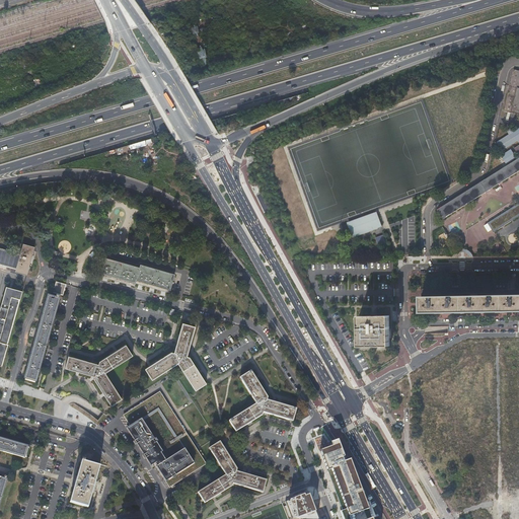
[(518,113),(518,70),(514,70),(505,109),(518,113)]
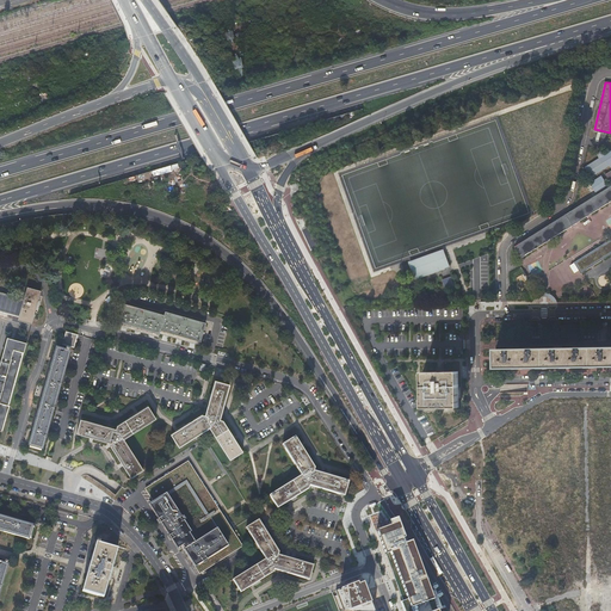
[(610,150),(605,154),(603,149),(596,154),(599,159),(584,168),(591,178),(609,166),(610,170),(610,171),(610,172),(610,185),(514,247),(523,258),(610,202),(610,239),(574,263),(581,273),(610,254),(610,150)]
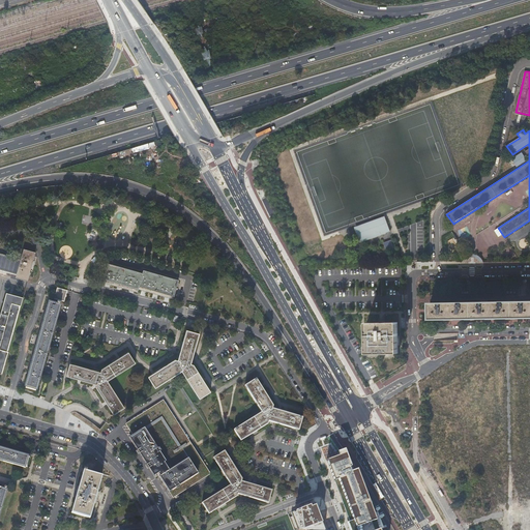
[(522,152),(511,159),(517,168),(527,162),(522,152)]
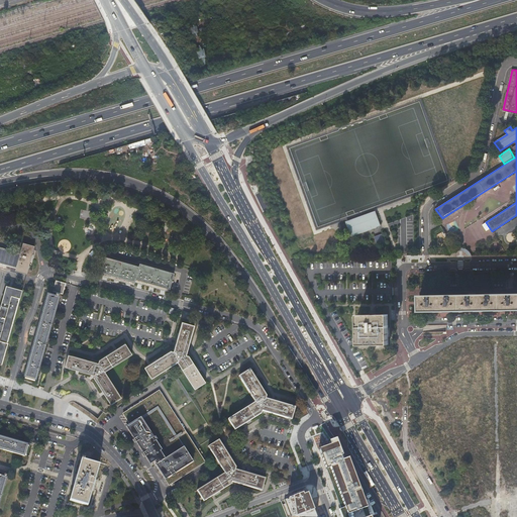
[(346,221),(349,228),(378,217),(376,211),(346,221)]
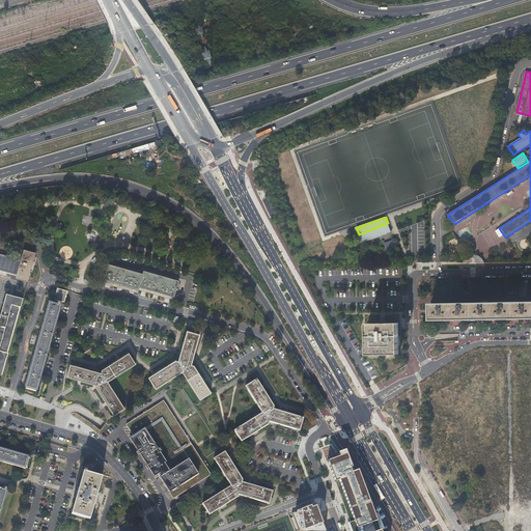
[(388,223),(359,234),(362,243),(391,231),(388,223)]
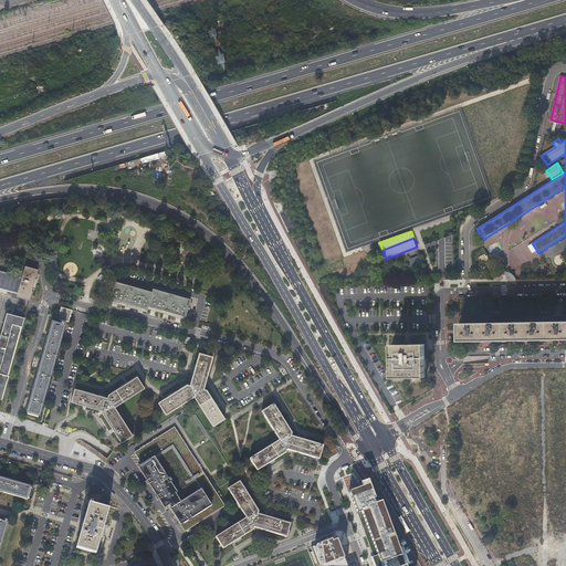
[(411,266),(420,264),(417,257),(409,259),(411,266)]
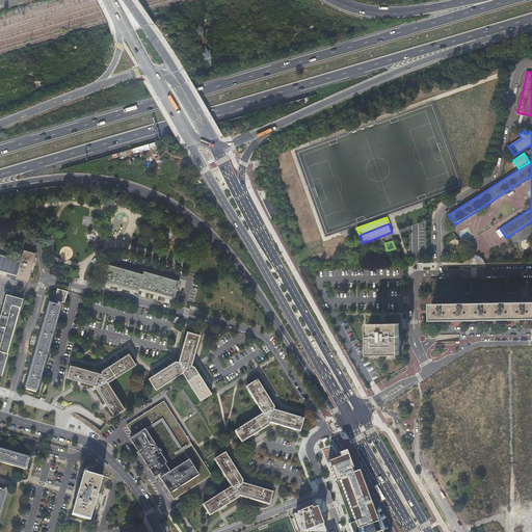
[(0,271),(7,273),(6,276),(27,283),(35,254),(23,250),(21,261),(0,255),(0,271)]
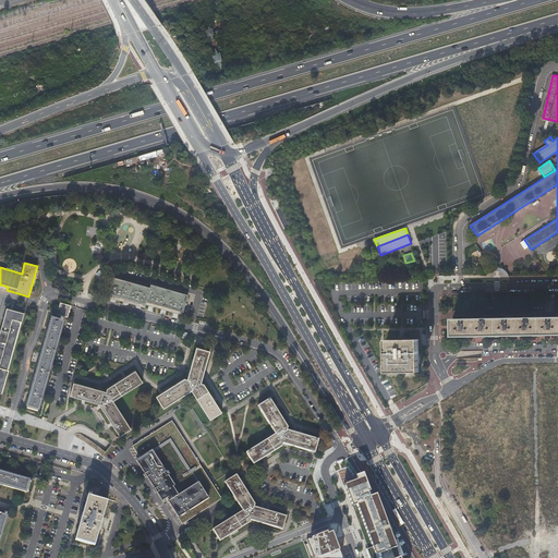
[(100,280),(93,278),(88,290),(97,292),(100,280)]
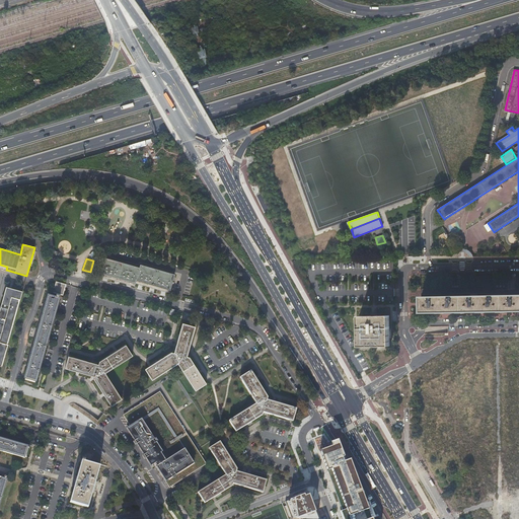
[(139,269),(105,258),(100,277),(135,287),(136,284),(169,293),(172,284),(173,284),(174,282),(172,282),(174,275),(140,265),(139,269)]
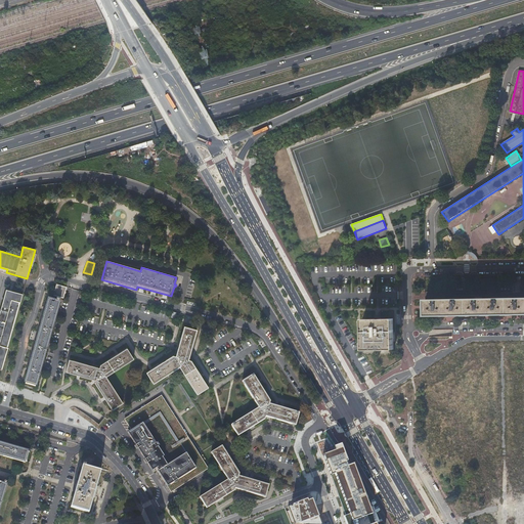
[(54,294),(63,295),(67,287),(57,284),(54,294)]
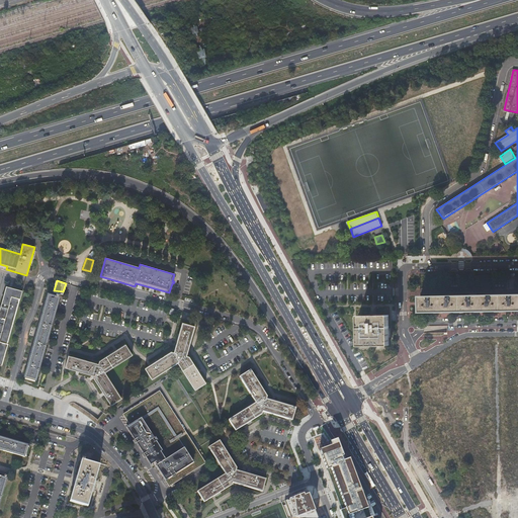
[(0,364),(2,365),(8,343),(7,343),(19,298),(20,298),(22,290),(6,285),(4,294),(6,294),(5,298),(3,298),(0,307),(0,308),(2,309),(1,313),(0,312),(0,364)]
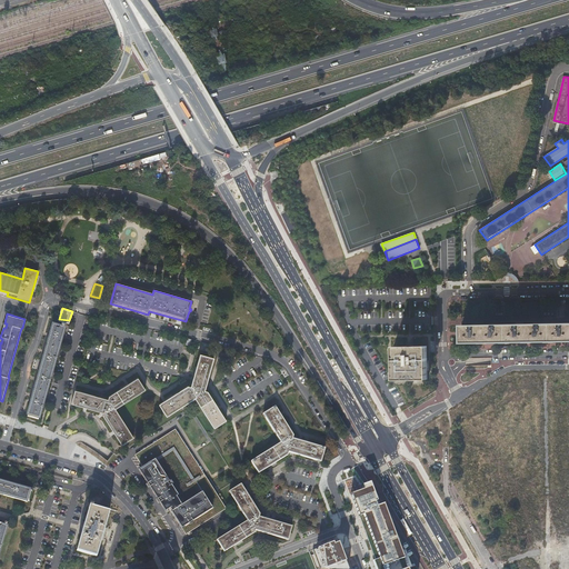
[(66,325),(52,321),(27,412),(40,417),(66,325)]
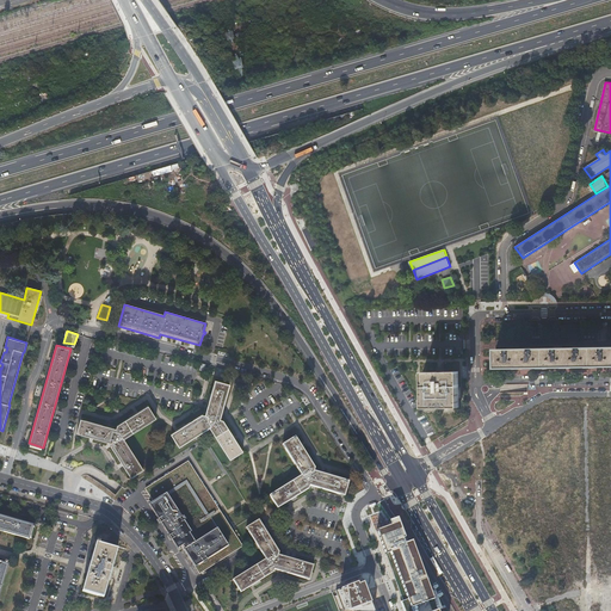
[(610,365),(610,347),(495,350),(495,368),(610,365)]
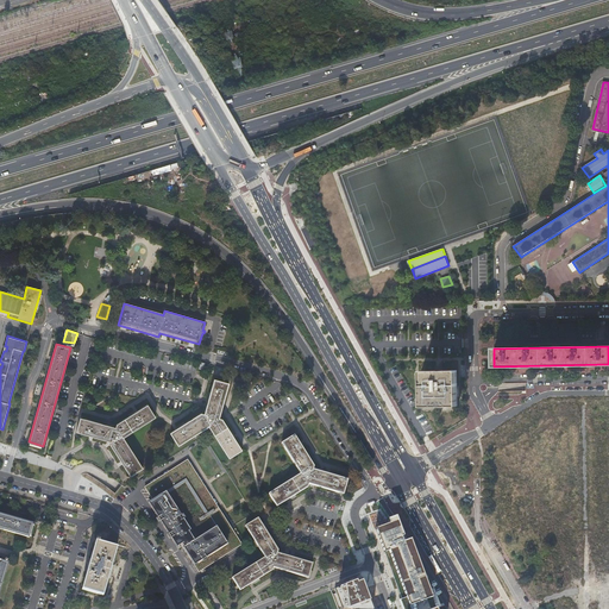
[(457,370),(443,371),(443,372),(435,372),(435,371),(421,371),(422,407),(458,406),(458,396),(457,387),(457,370)]
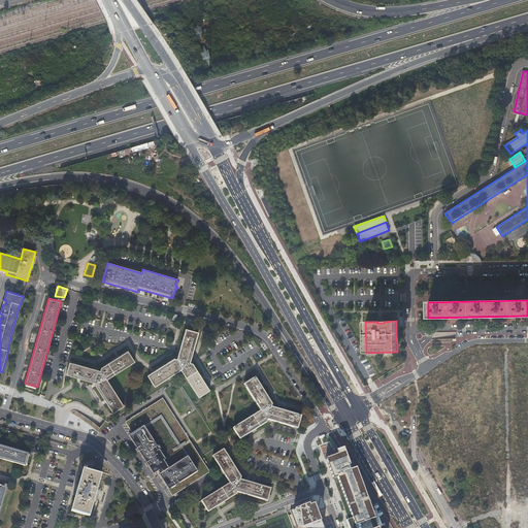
[(174,358),(147,375),(155,386),(182,369),(199,397),(209,390),(193,363),(190,363),(198,332),(187,329),(177,359),(174,358)]
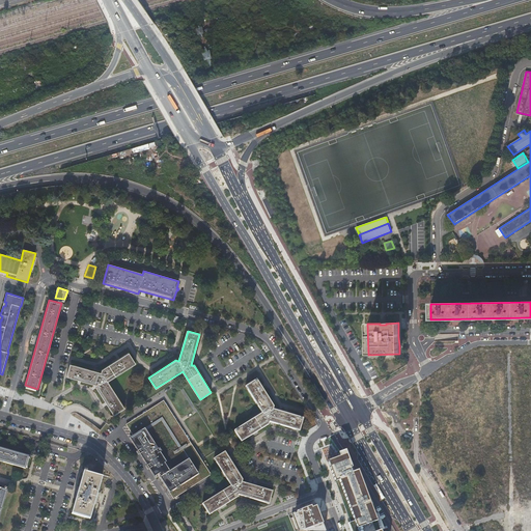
[(95,371),(71,364),(66,376),(92,384),(98,385),(96,388),(113,415),(124,408),(107,381),(135,363),(129,353),(102,369),(101,372),(95,371)]
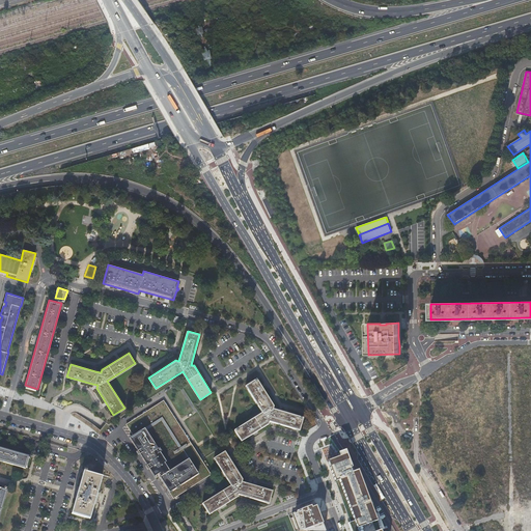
[(300,430),(303,419),(273,410),(274,407),(257,380),(246,387),(262,413),(234,430),(242,442),(269,425),(270,421),(300,430)]
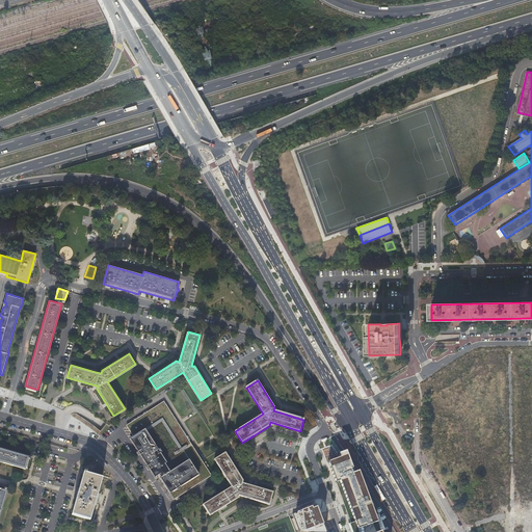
[(160,478),(173,499),(210,475),(163,402),(127,426),(133,436),(130,439),(154,478),(159,475),(161,477),(160,478)]
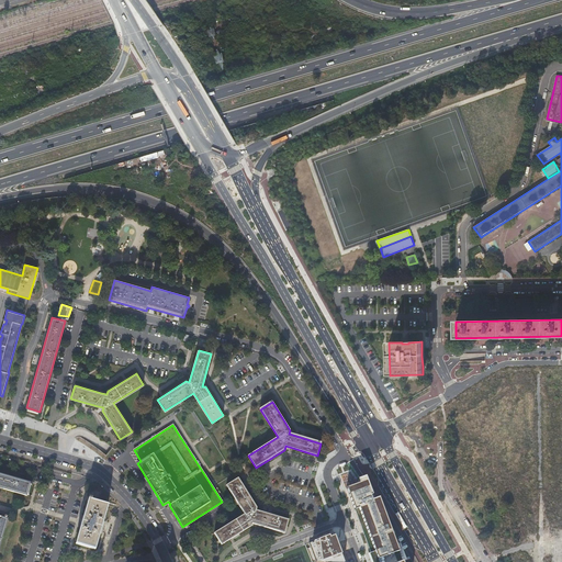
[(31,483),(0,473),(0,487),(27,496),(31,483)]
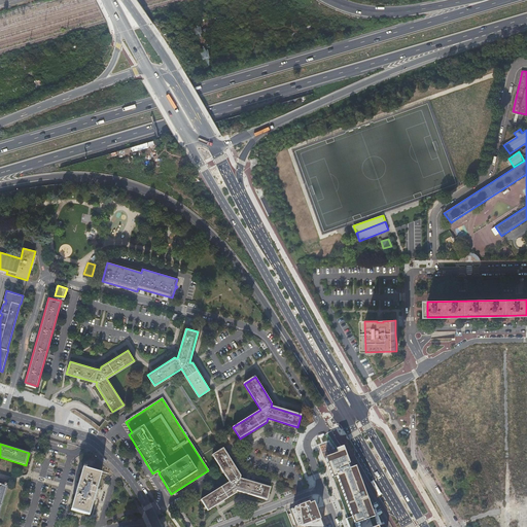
[(230,482),(202,499),(208,511),(236,493),(237,491),(267,500),(271,488),(240,479),(241,477),(223,449),(212,455),(230,482)]
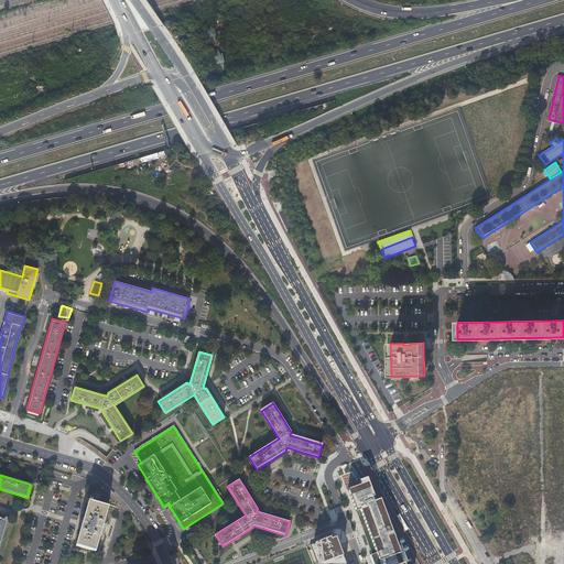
[(349,492),(372,555),(369,556),(371,563),(403,563),(404,563),(408,563),(402,545),(398,548),(388,520),(366,487),(349,492)]
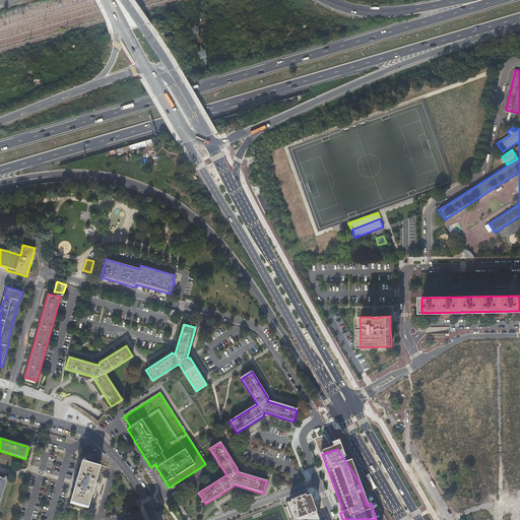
[(70,503),(88,508),(101,467),(90,464),(93,454),(84,451),(81,462),(82,462),(70,503)]
